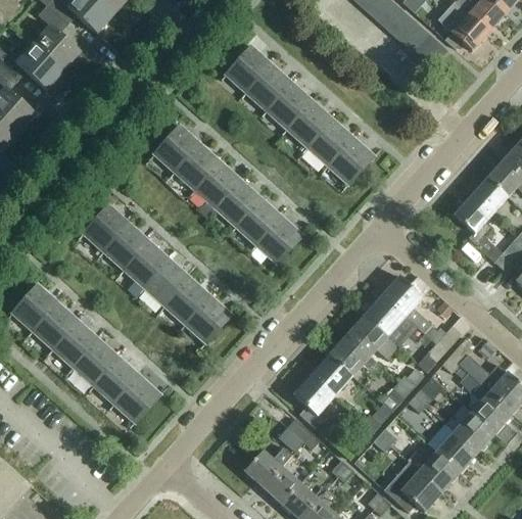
[(0,0),(0,13),(12,0),(0,0)]
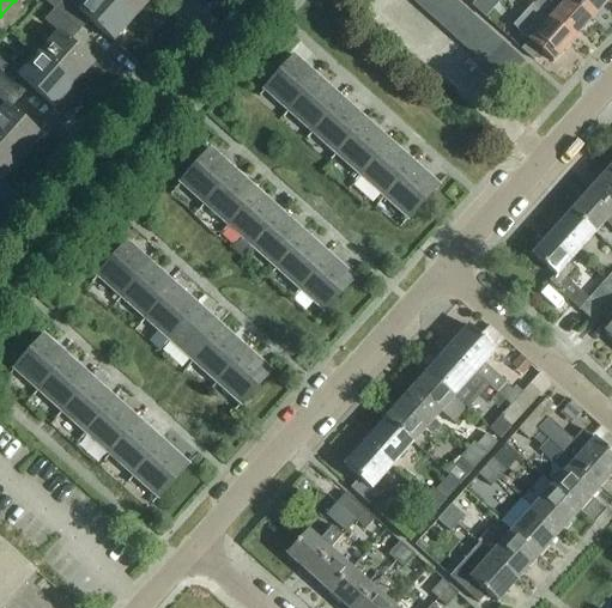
[(14,0),(0,16),(0,28),(5,32),(28,6),(20,0),(14,0)]
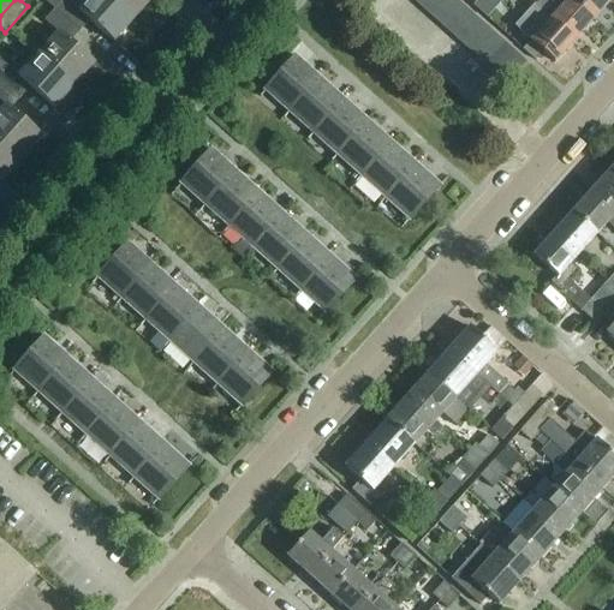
[(60,0),(55,6),(81,29),(90,18),(115,40),(135,17),(115,0),(84,0),(79,6),(72,0),(60,0)]
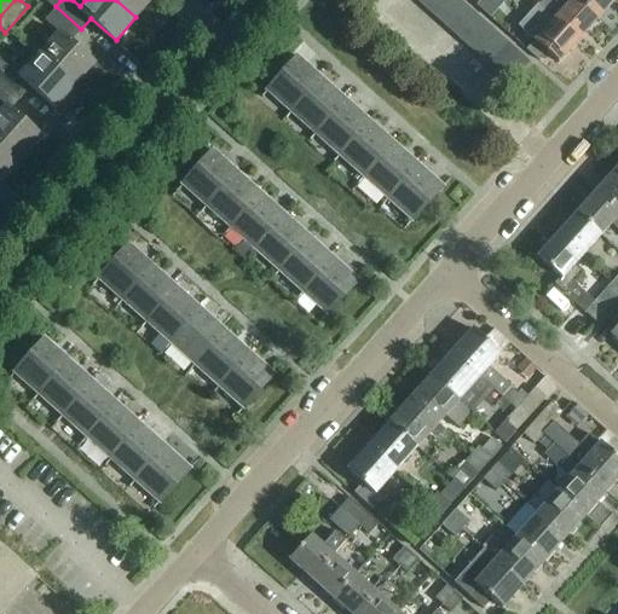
[(116,0),(136,17),(150,0),(116,0)]
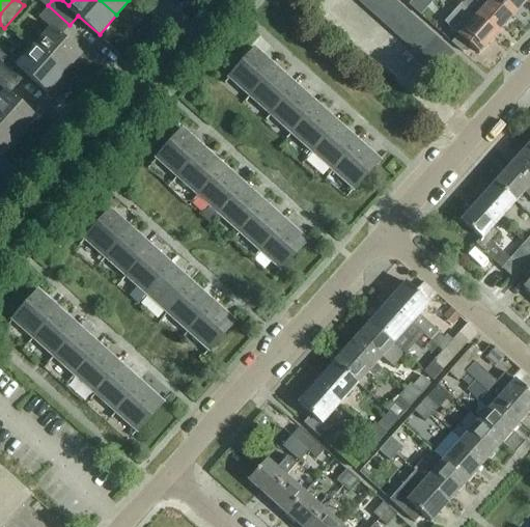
[(367,0),(364,3),(373,11),(384,0),(367,0)]
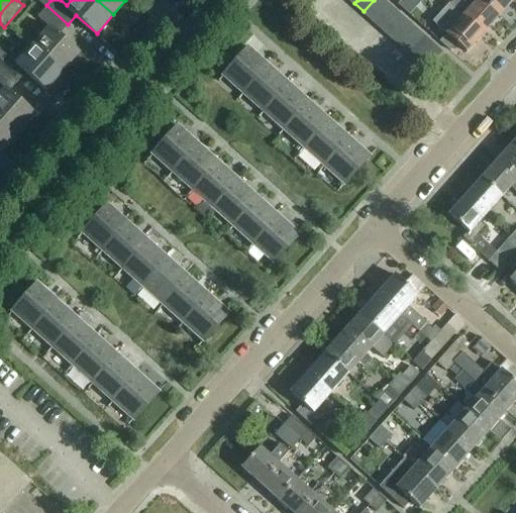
[(374,0),(364,11),(373,19),(389,1),(388,0),(374,0)]
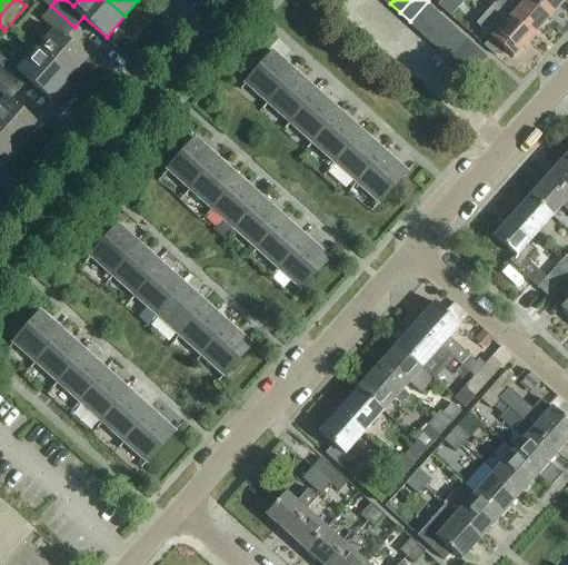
[(498,0),(496,2),(532,35),(550,16),(532,0),(512,0),(511,1),(510,0),(498,0)]
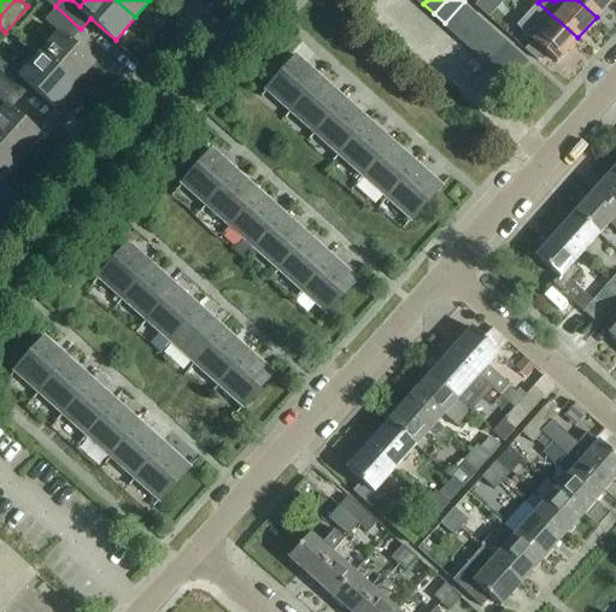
[(578,0),(597,17),(611,0),(578,0)]
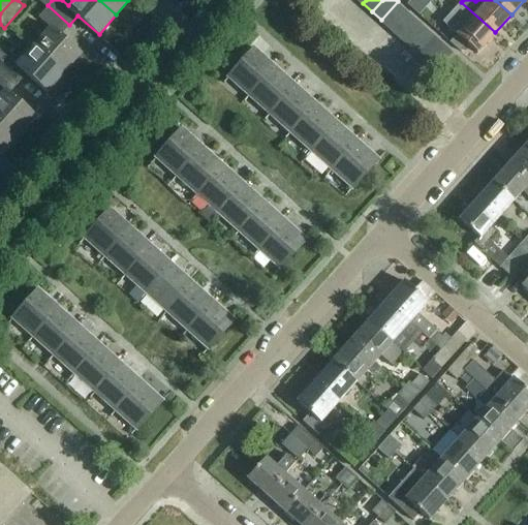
[(381,20),(391,28),(407,10),(398,1),(381,20)]
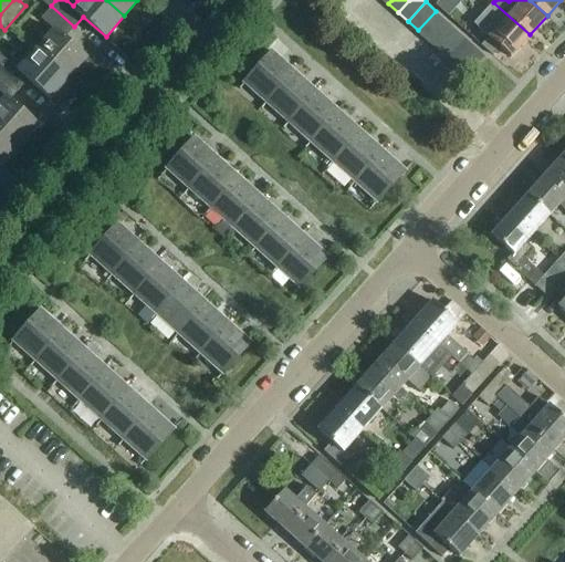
[(530,34),(493,2),(485,11),(500,24),(490,35),(500,44),(512,54),(530,34)]
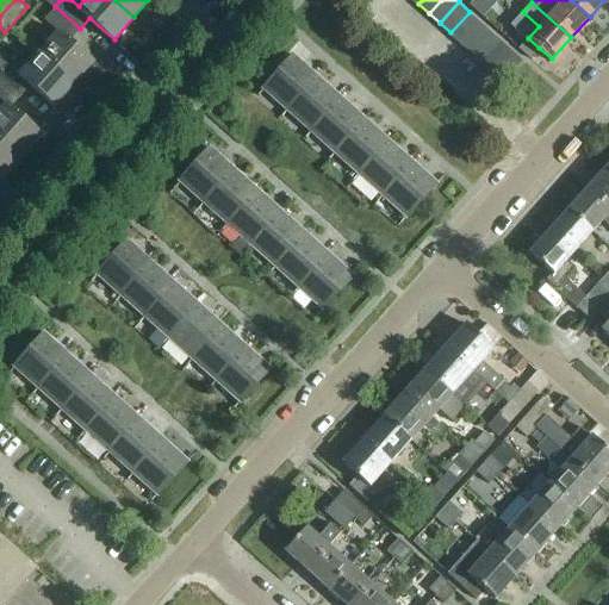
[(58,29),(39,51),(75,82),(95,61),(70,39),(80,29),(55,6),(45,17),(58,29)]
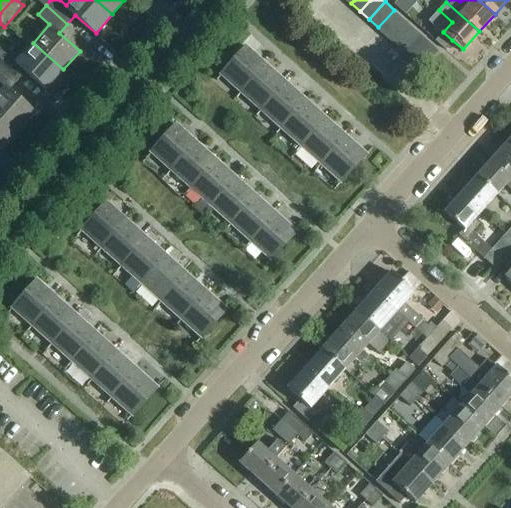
[(378,27),(387,35),(403,17),(394,10),(378,27)]
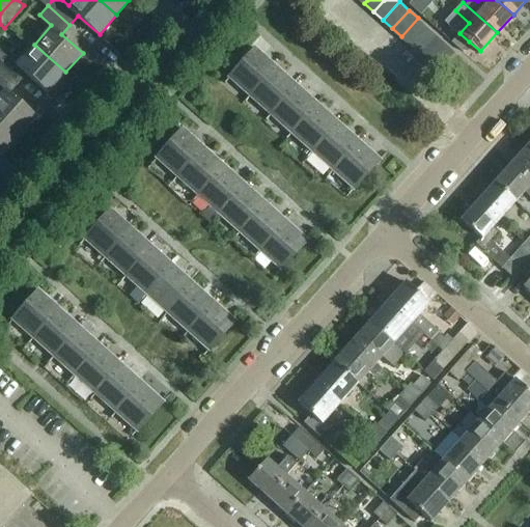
[(401,36),(411,45),(427,26),(418,18),(401,36)]
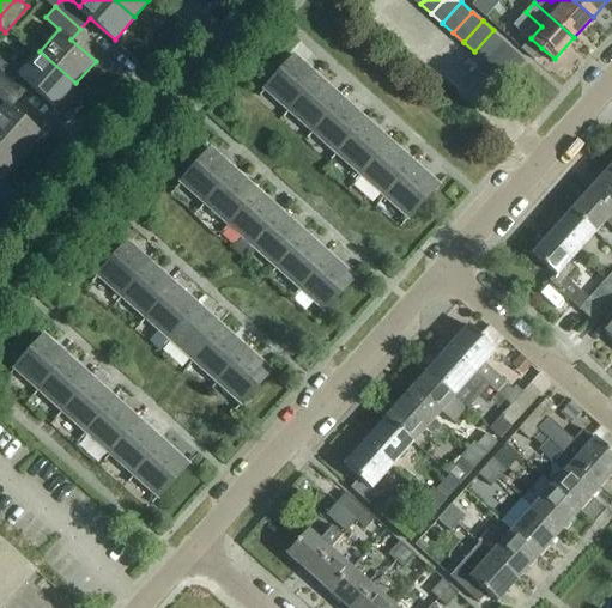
[(474,52),(485,61),(504,41),(494,30),(474,52)]
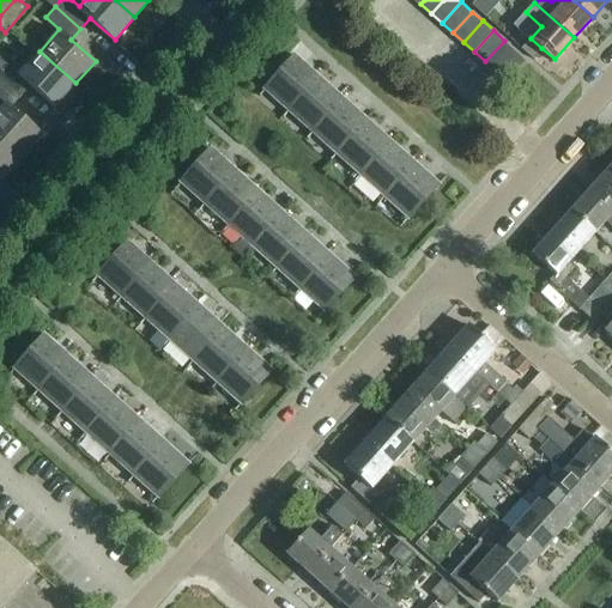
[(531,38),(522,47),(534,56),(541,48),(531,38)]
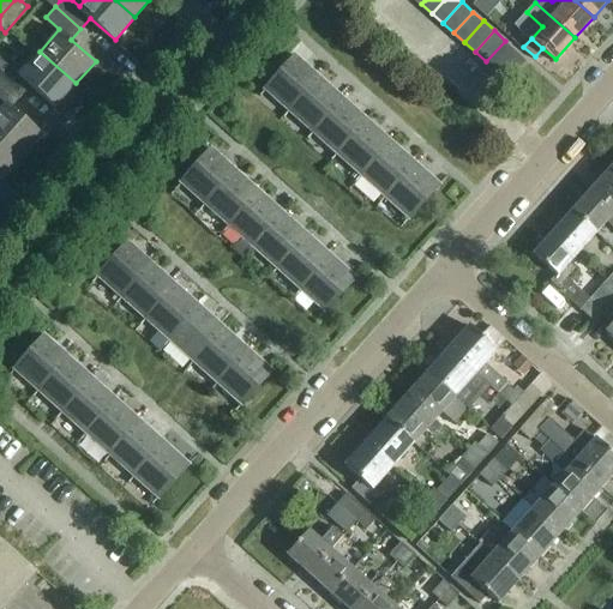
[(486,61),(497,71),(516,49),(505,41),(486,61)]
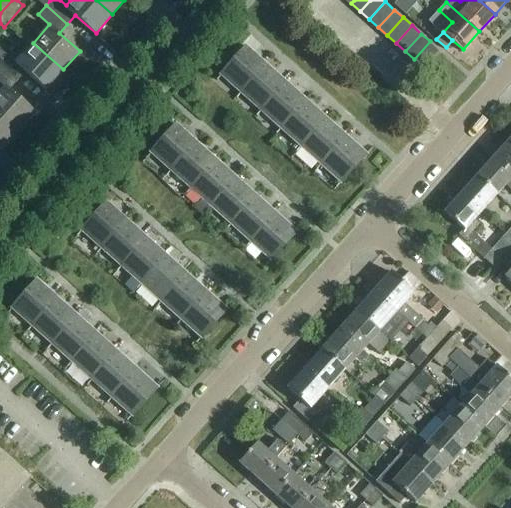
[(430,41),(414,59),(423,67),(439,50),(430,41)]
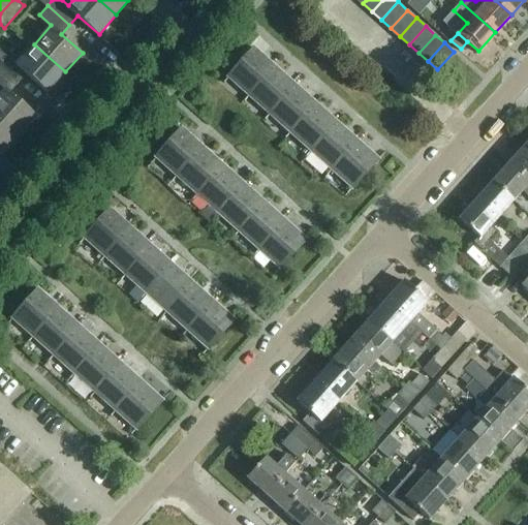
[(5,53),(0,58),(0,64),(19,82),(27,72),(48,91),(65,71),(34,44),(18,63),(5,53)]
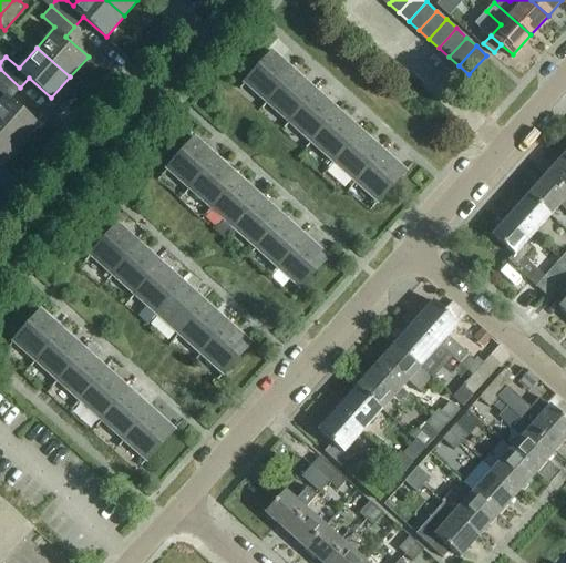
[(245,81),(267,101),(296,69),(274,49),(245,81)]
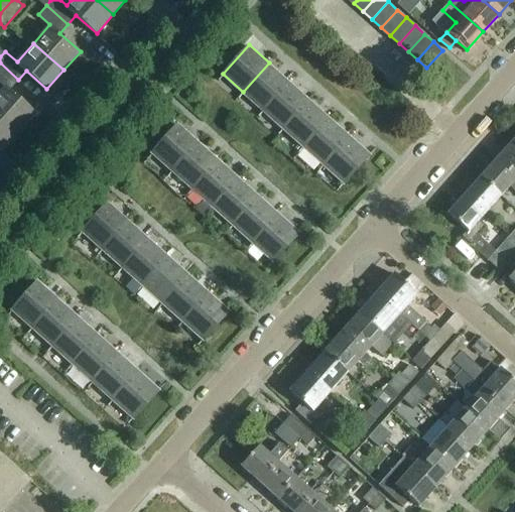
[(0,80),(6,86),(0,92),(0,113),(19,131),(36,112),(10,89),(18,80),(0,62),(0,80)]
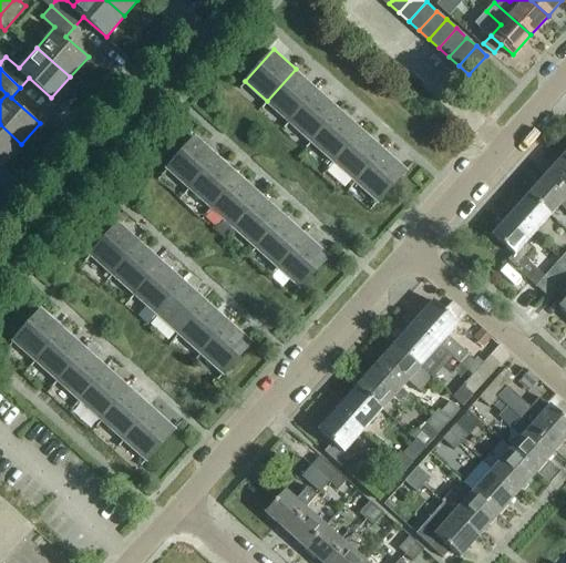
[(267,101),(289,121),(318,89),(296,69),(267,101)]
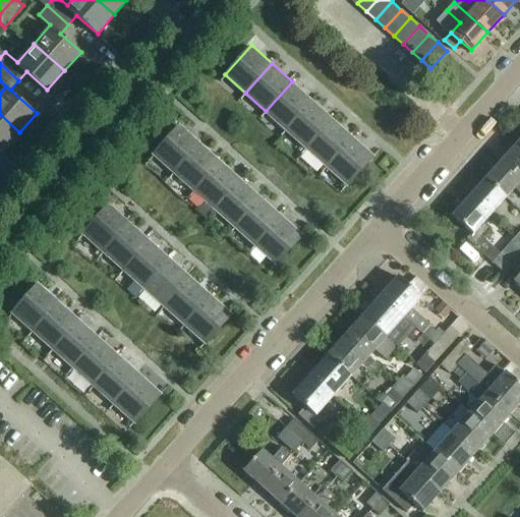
[(266,111),(286,129),(312,100),(292,81),(266,111)]
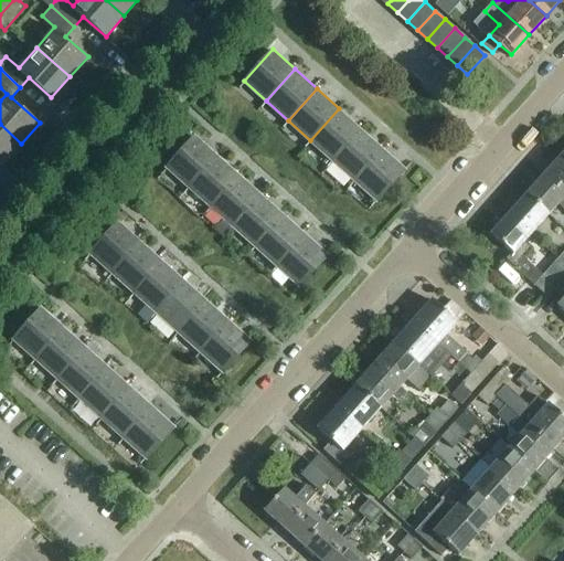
[(310,140),(332,160),(361,128),(339,108),(310,140)]
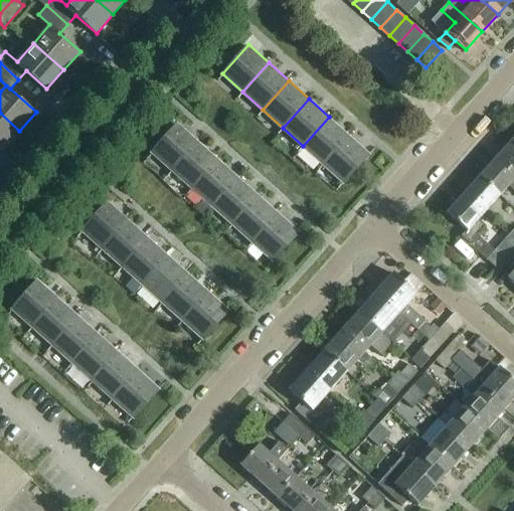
[(19,131),(0,113),(0,147),(3,150),(19,131)]
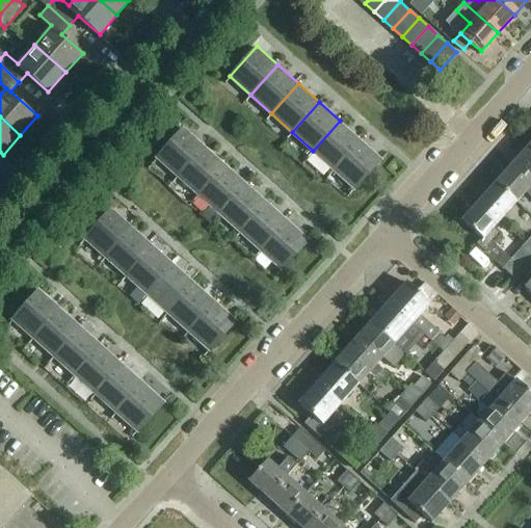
[(313,151),(334,168),(361,139),(340,121),(313,151)]
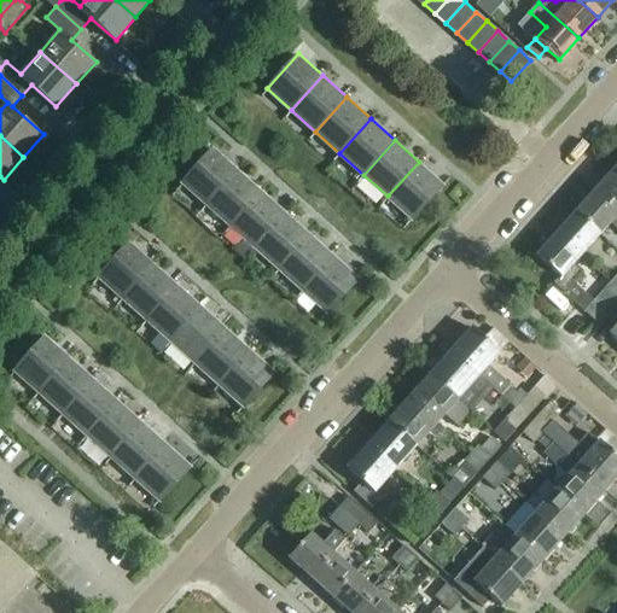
[(181,181),(207,203),(238,169),(213,146),(181,181)]
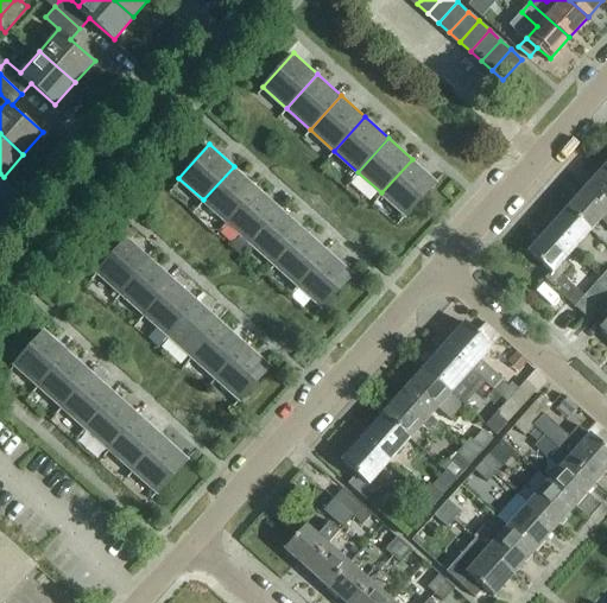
[(412,159),(381,192),(405,215),(436,181),(412,159)]
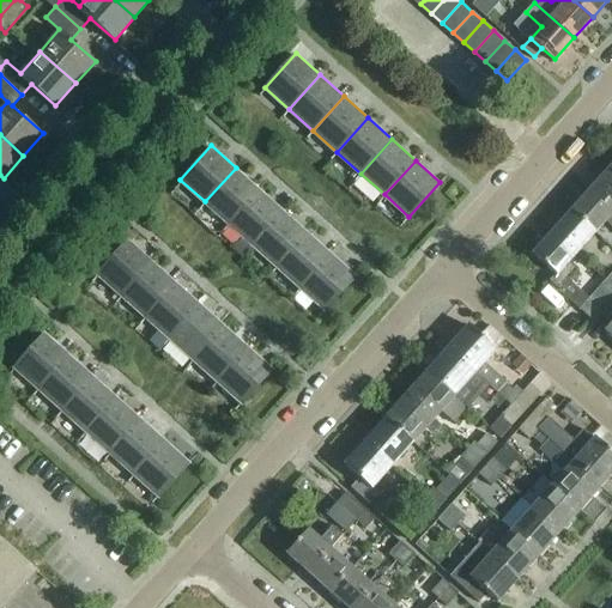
[(611,168),(610,166),(592,187),(611,205),(611,168)]
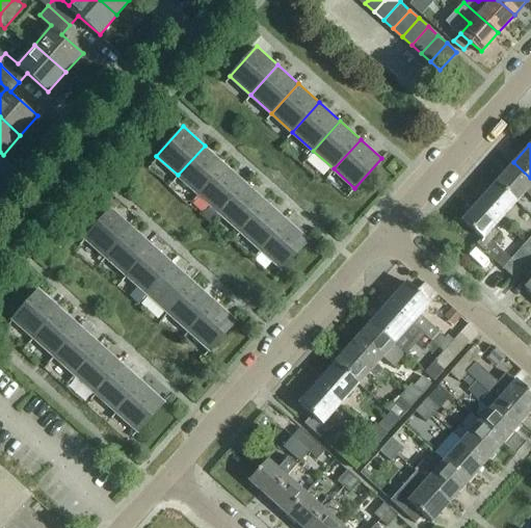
[(178,175),(198,193),(224,164),(205,146),(178,175)]
